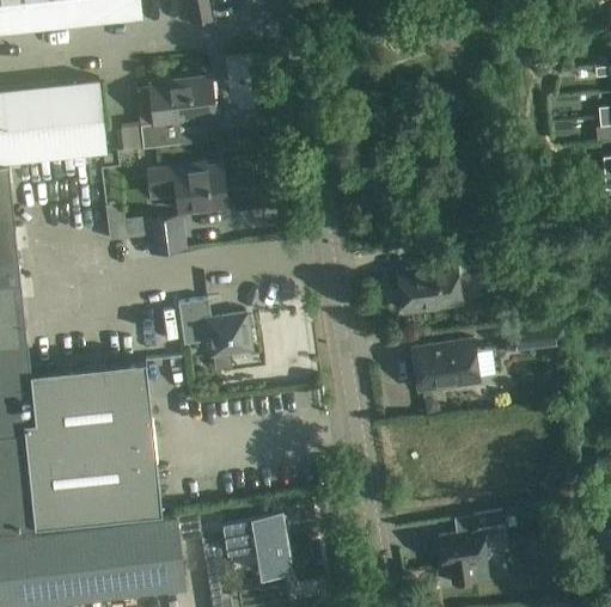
[(30,0),(0,0),(0,37),(35,34),(30,0)]
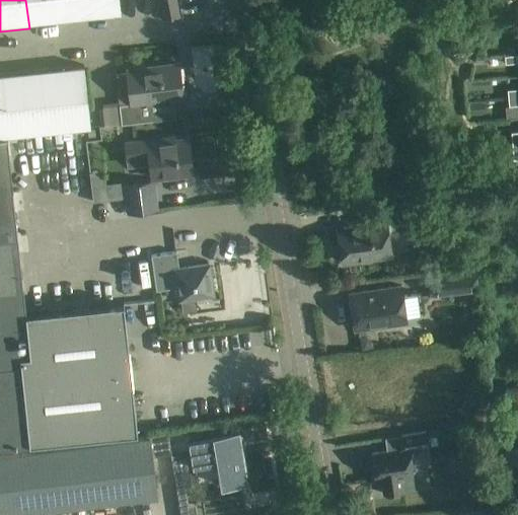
[(118,0),(25,0),(29,28),(121,18),(118,0)]
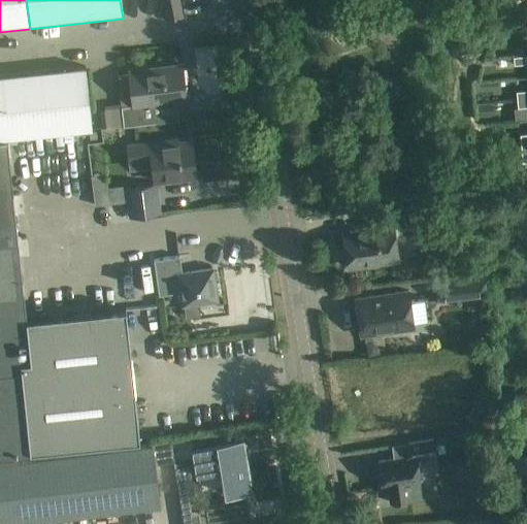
[(178,0),(160,0),(165,25),(183,21),(178,0)]
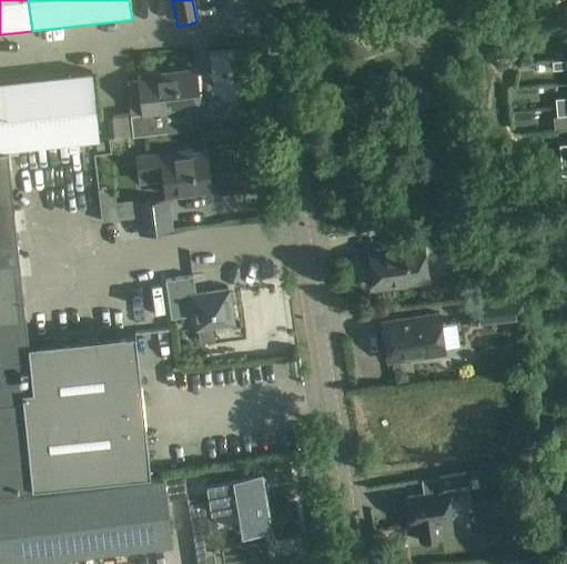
[(550,66),(552,69),(552,74),(565,73),(564,64),(550,66)]
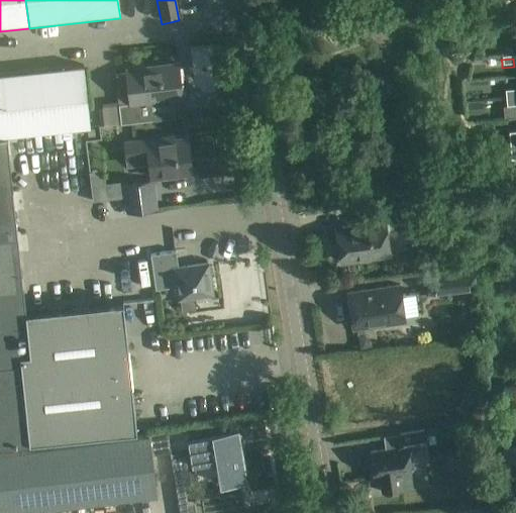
[(126,76),(114,77),(120,126),(174,120),(172,104),(182,103),(178,68),(126,74),(126,76)]
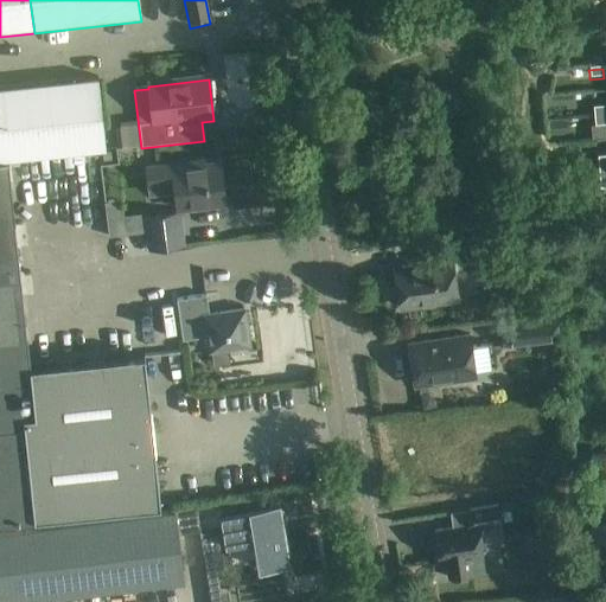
[(97,81),(4,91),(12,162),(106,152),(97,81)]
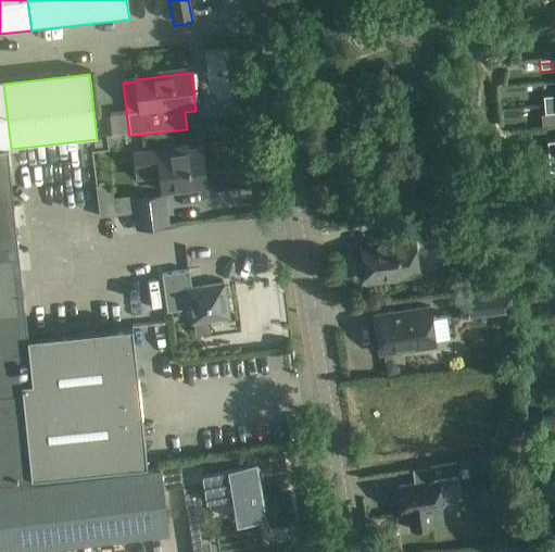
[(3,84),(0,84),(0,150),(11,149),(3,84)]
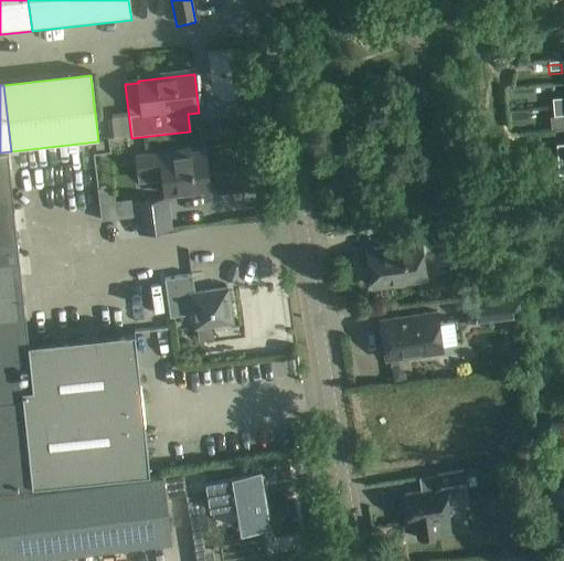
[(552,112),(563,109),(563,101),(551,103),(552,112)]
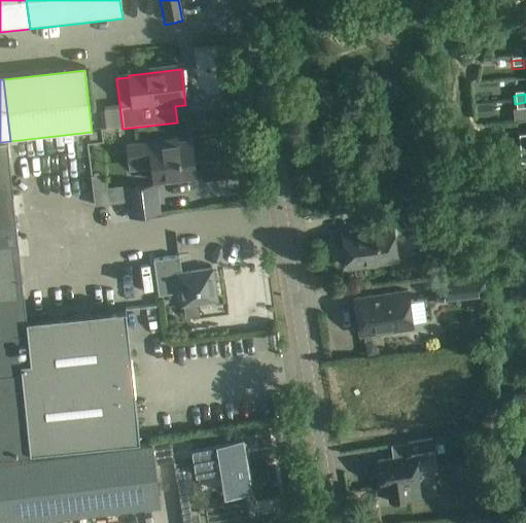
[(525,102),(515,104),(515,112),(525,110),(525,102)]
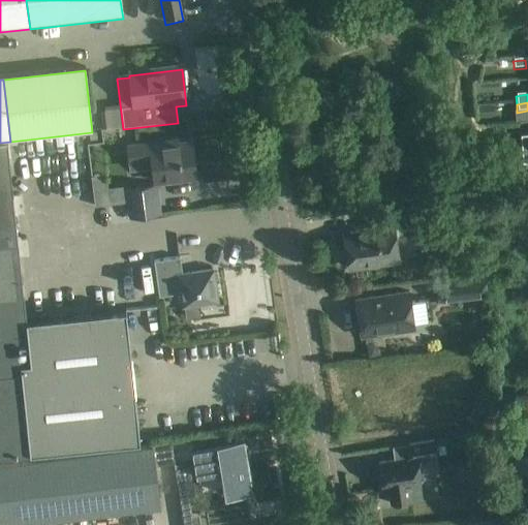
[(527,111),(517,113),(518,114),(515,114),(516,123),(527,122),(527,111)]
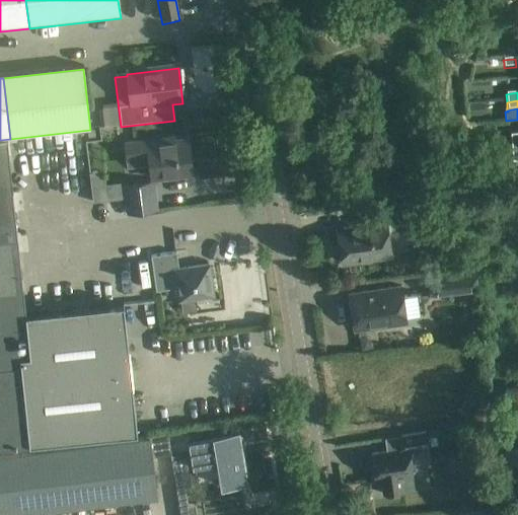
[(0,194),(13,193),(7,142),(0,142),(0,194)]
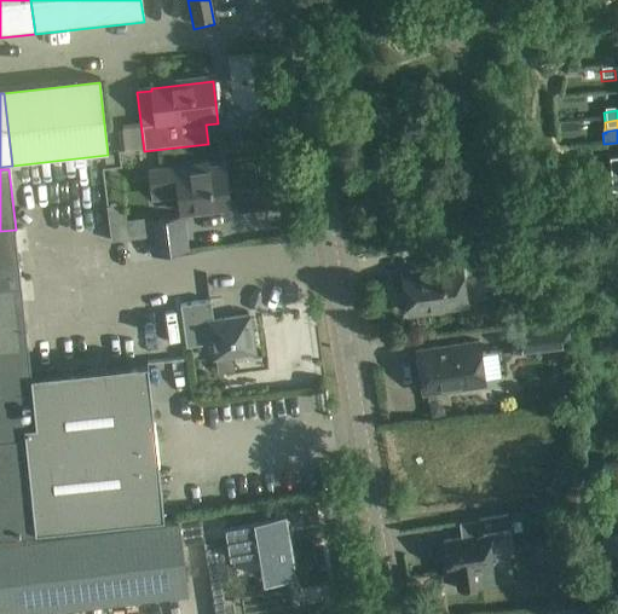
[(151,195),(152,204),(178,202),(180,216),(229,210),(224,171),(162,178),(162,172),(148,173),(151,195)]
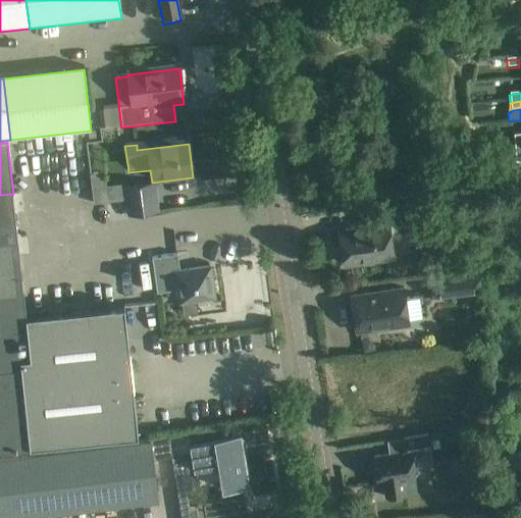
[(196,174),(213,170),(210,158),(194,161),(196,174)]
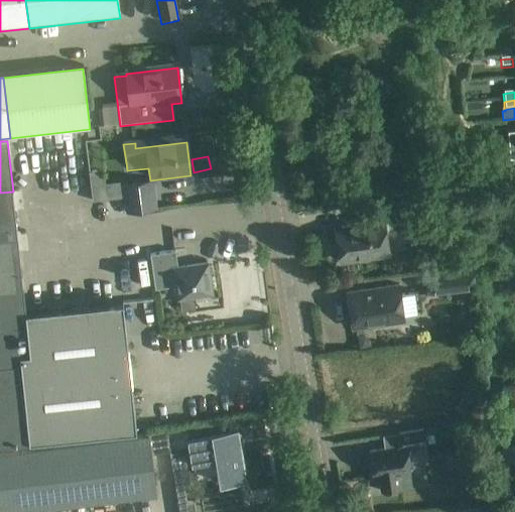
[(153,182),(122,186),(126,217),(157,213),(153,182)]
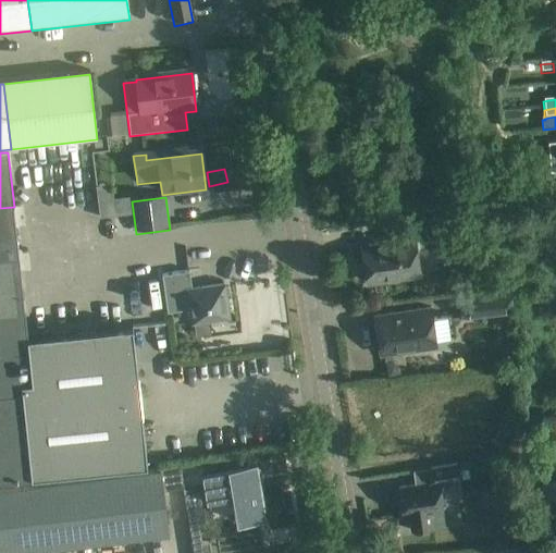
[(0,486),(32,482),(32,480),(146,468),(132,331),(29,341),(14,207),(0,208),(0,486)]
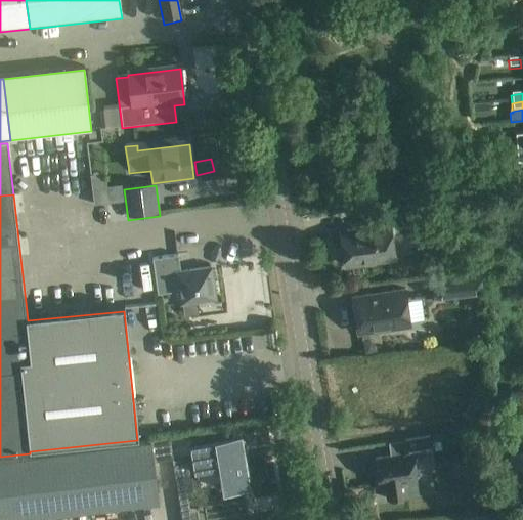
[(473,237),(472,226),(452,227),(452,240),(473,237)]
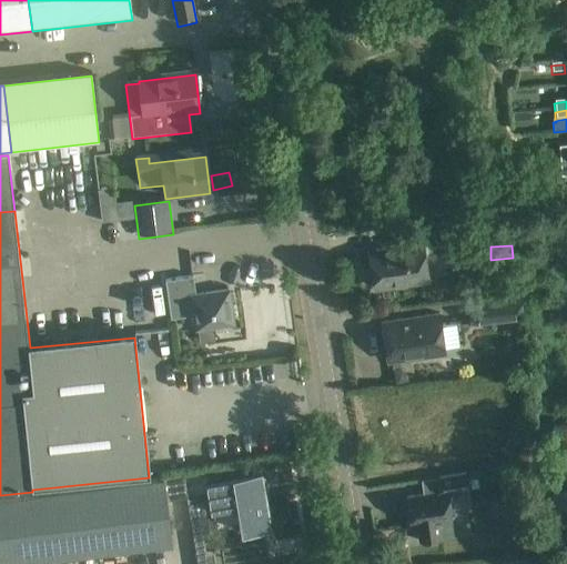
[(423,247),(371,255),(376,291),(428,283),(423,247)]
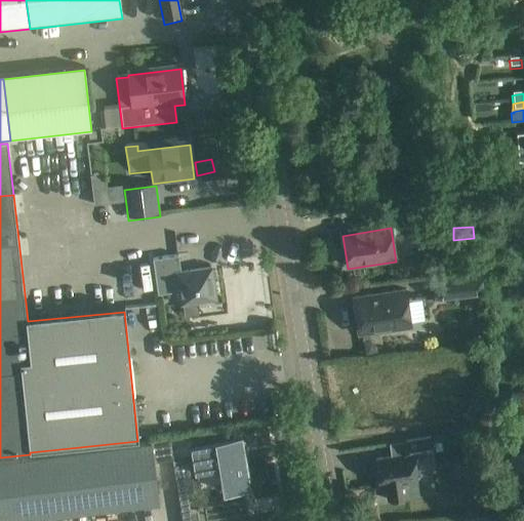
[(177,258),(160,262),(153,263),(158,298),(180,295),(182,307),(197,305),(198,310),(214,308),(213,303),(216,302),(212,271),(179,275),(177,258)]
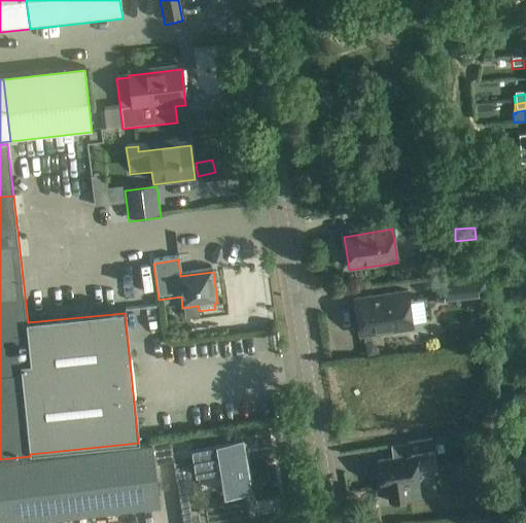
[(483,276),(434,281),(436,305),(486,300),(483,276)]
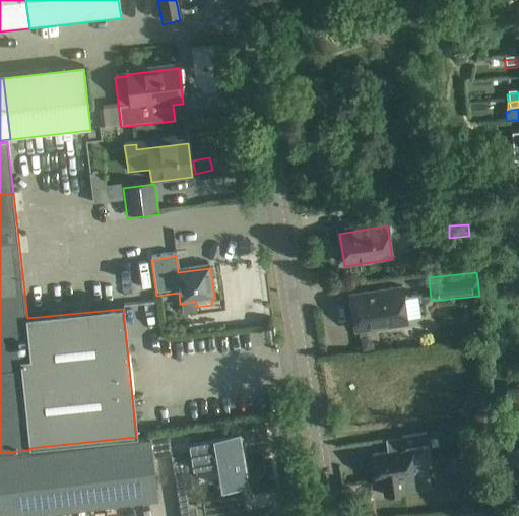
[(403,291),(350,298),(355,334),(408,326),(403,291)]
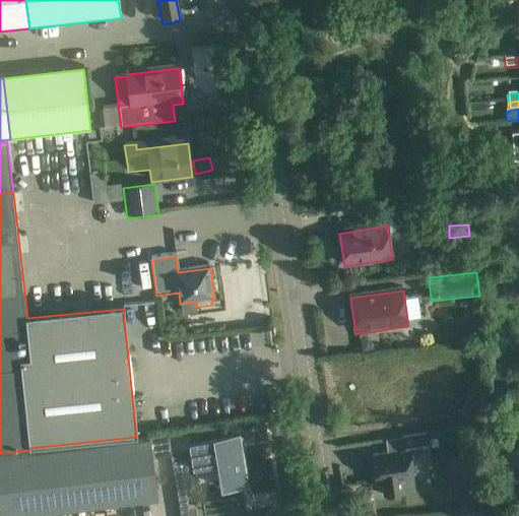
[(361,355),(373,353),(372,346),(366,341),(360,342),(361,355)]
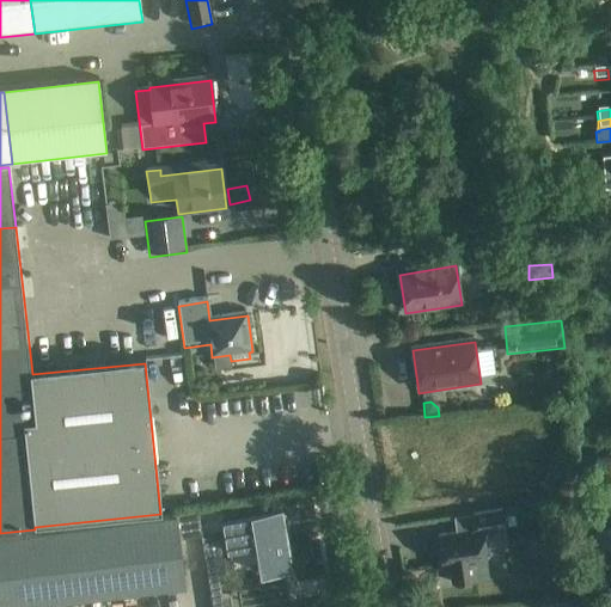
[(610,460),(596,463),(599,509),(610,508),(610,460)]
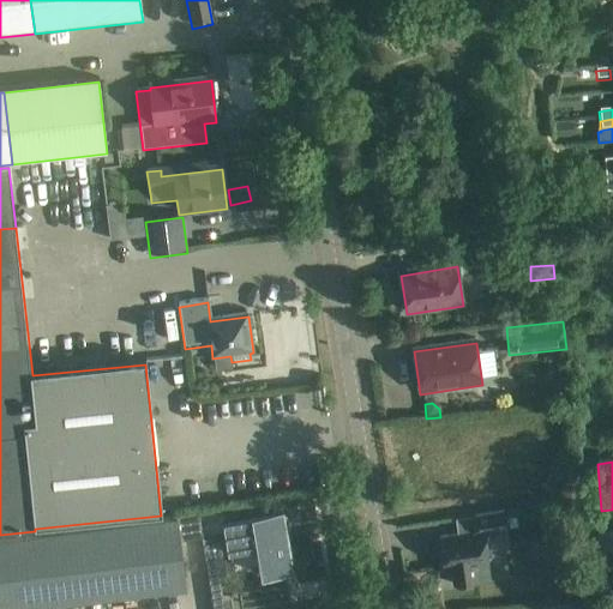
[(476,536),(440,541),(445,571),(449,570),(452,591),(476,588),(473,566),(488,564),(484,535),(509,531),(506,514),(473,519),(476,536)]
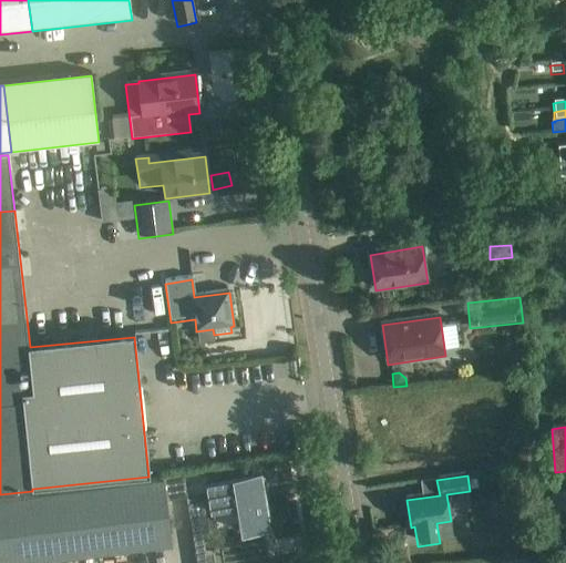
[(260,477),(207,485),(212,513),(238,509),(243,535),(270,531),(260,477)]
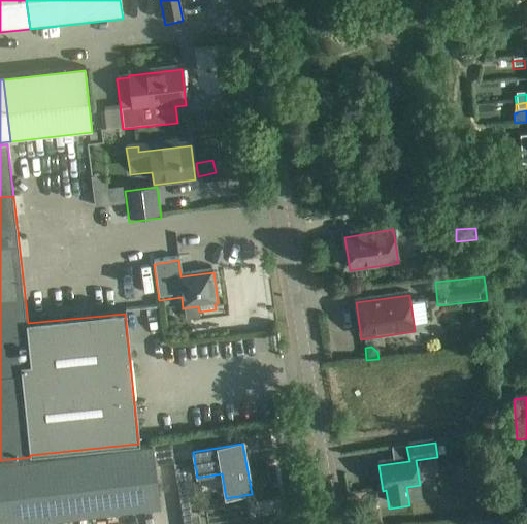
[(488,483),(481,445),(463,448),(470,486),(488,483)]
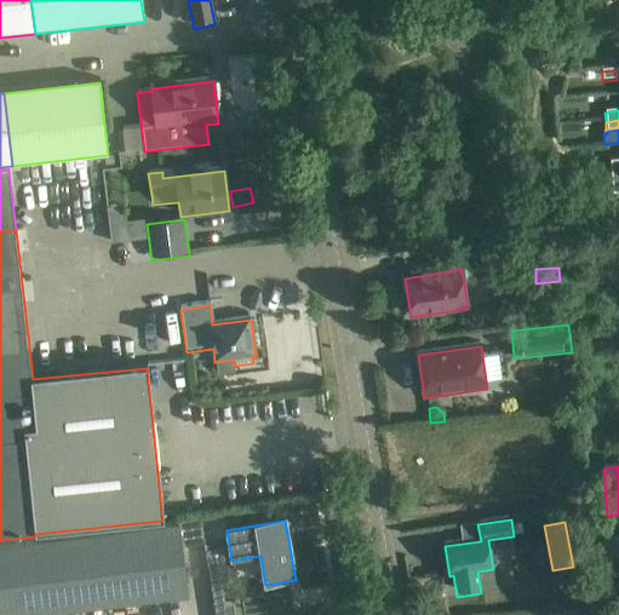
[(11,546),(1,547),(0,547),(0,614),(61,614),(189,599),(183,552),(204,550),(200,523),(79,539),(78,535),(11,544),(11,546)]
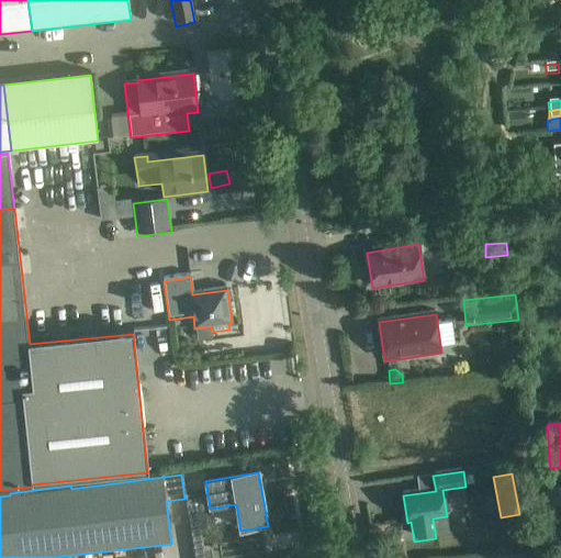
[(560,525),(560,493),(546,494),(549,526),(560,525)]
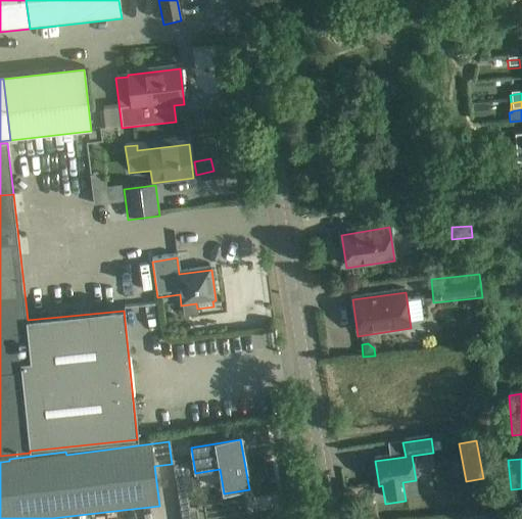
[(187,463),(173,465),(175,479),(189,477),(187,463)]
